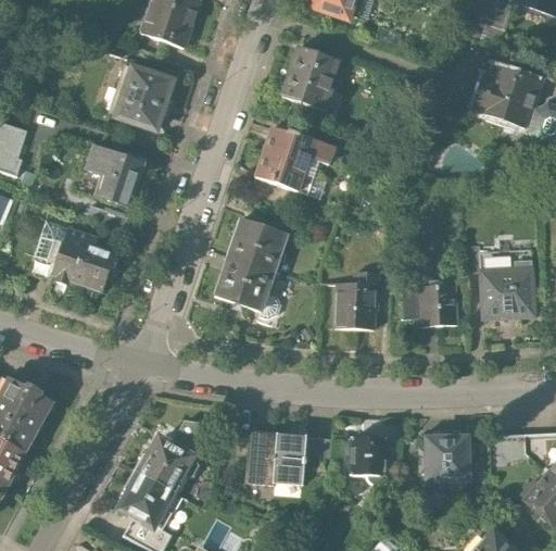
[(201,2),(194,0),(149,0),(139,32),(144,34),(165,40),(185,48),(201,2)]
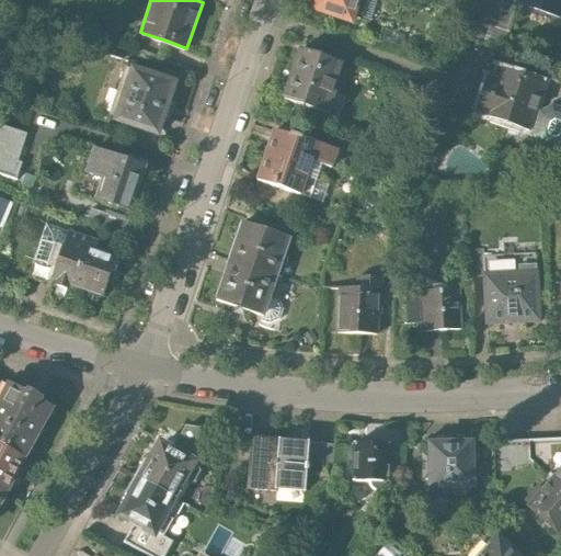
[(317,0),(315,7),(352,20),(357,0),(317,0)]
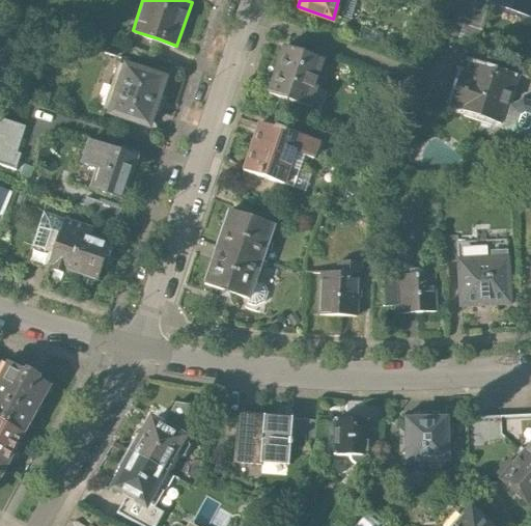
[(482,26),(490,4),(477,0),(441,0),(432,26),(459,34),(465,20),(482,26)]
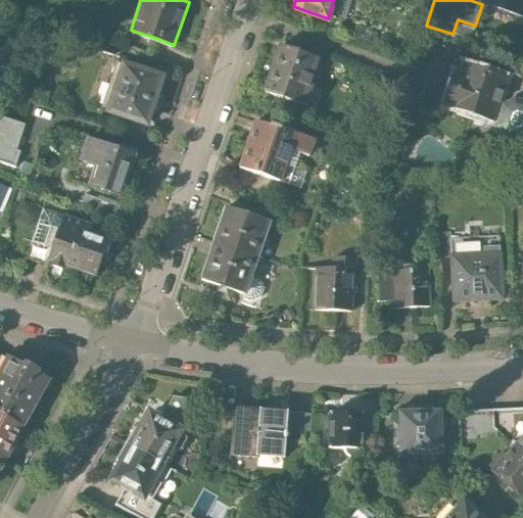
[(489,0),(522,11),(522,0),(489,0)]
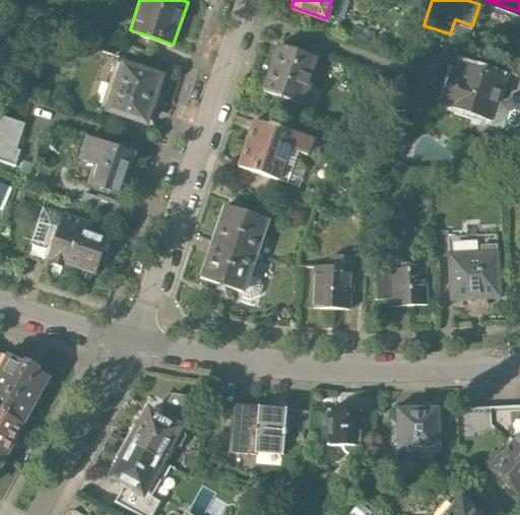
[(135,31),(125,61),(144,68),(154,38),(135,31)]
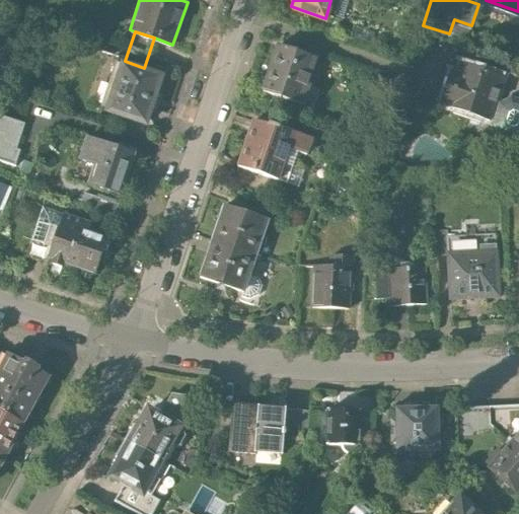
[(315,55),(279,43),(263,89),(276,93),(302,102),(308,83),(305,82),(315,55)]
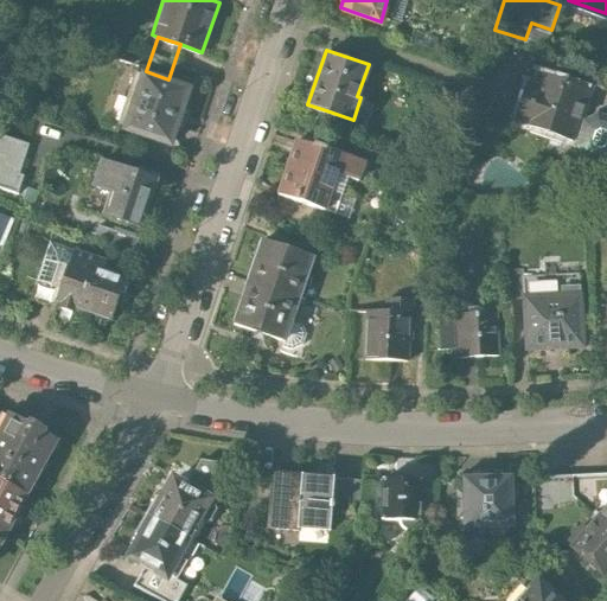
[(141,70),(121,127),(170,144),(189,87),(168,80),(146,71),(141,70)]
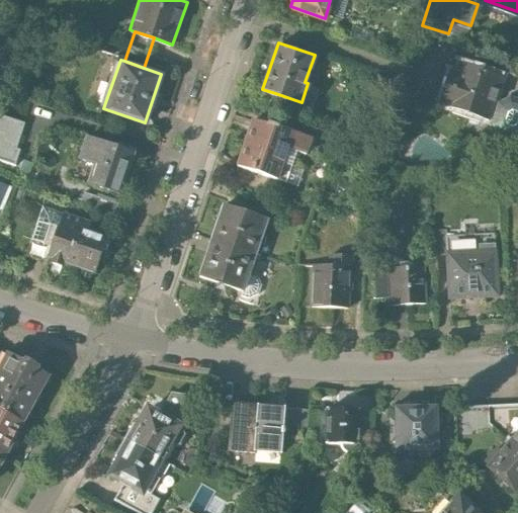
[(503,73),(467,62),(464,72),(451,67),(440,99),(446,101),(446,103),(488,117),(489,114),(494,116),(493,120),(498,132),(514,137),(517,134),(517,97),(510,94),(499,100),(498,105),(493,103),(503,73)]
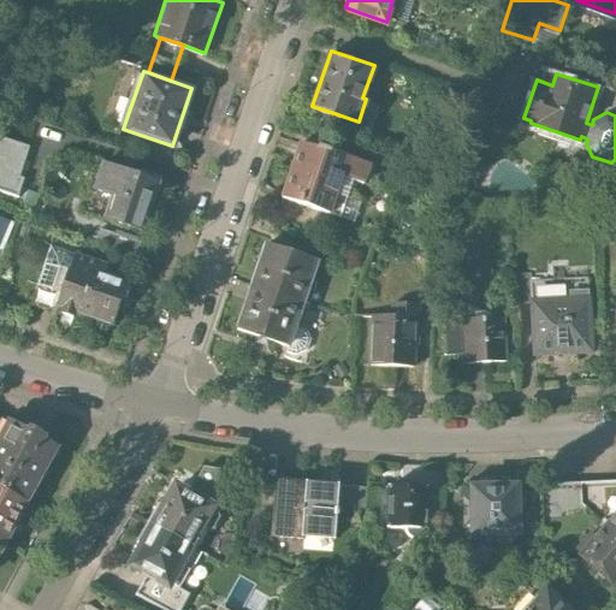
[(30,143),(0,134),(0,185),(16,191),(30,143)]
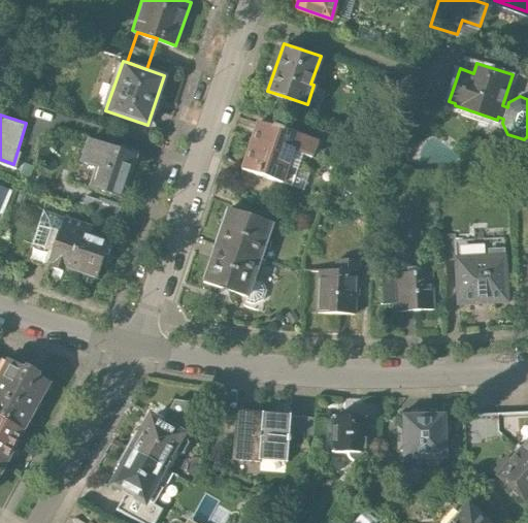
[(273,125),(258,120),(241,167),(283,181),(293,149),(311,155),(318,138),(273,124),(273,125)]
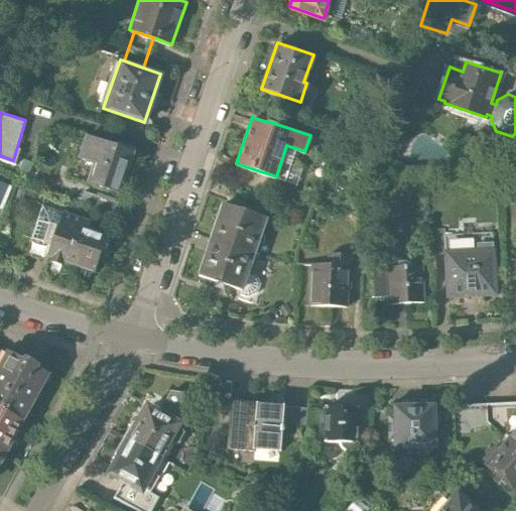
[(135,149),(88,133),(81,153),(97,159),(90,179),(120,190),(135,149)]
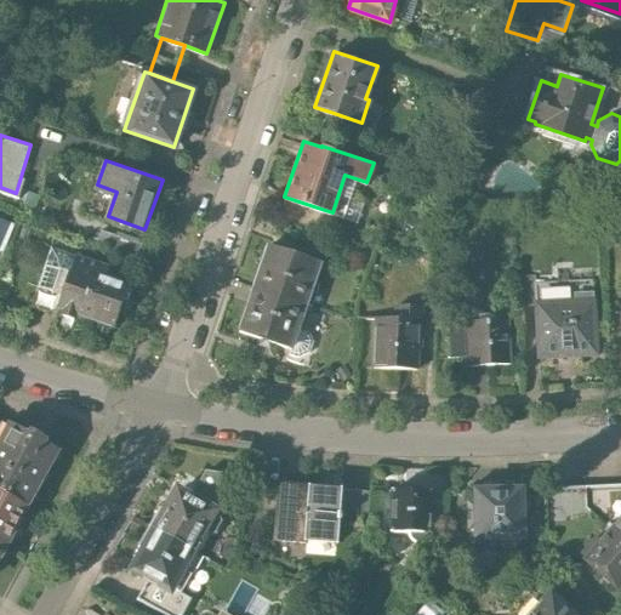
[(0,249),(1,250),(13,221),(0,214),(0,249)]
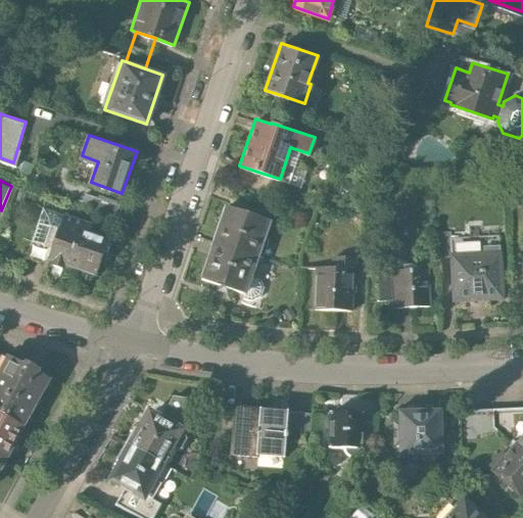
[(269,219),(227,204),(215,240),(257,254),(269,219)]
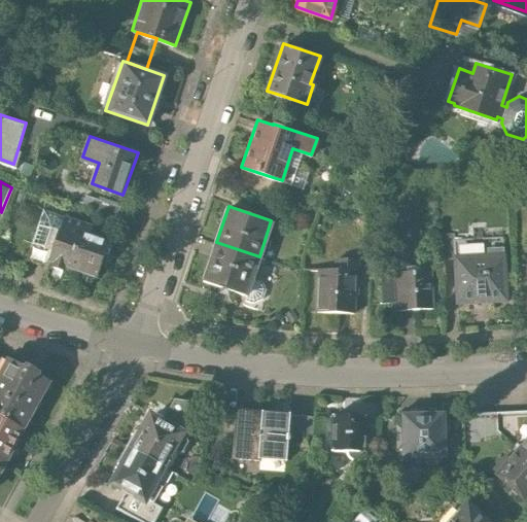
[(45,209),(33,241),(43,245),(50,227),(59,230),(64,215),(45,209)]
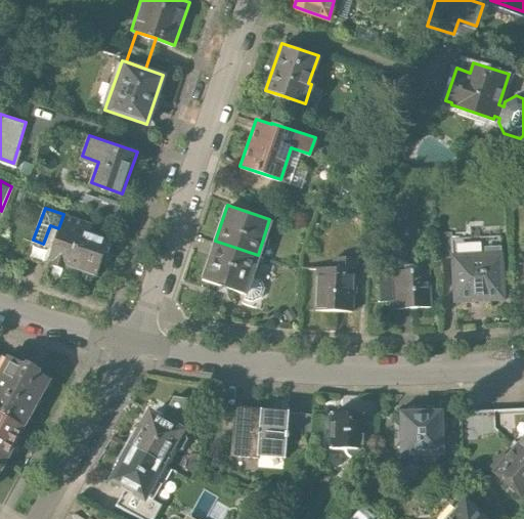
[(58,228),(46,260),(61,265),(62,262),(95,274),(107,240),(87,232),(90,224),(63,214),(58,228)]
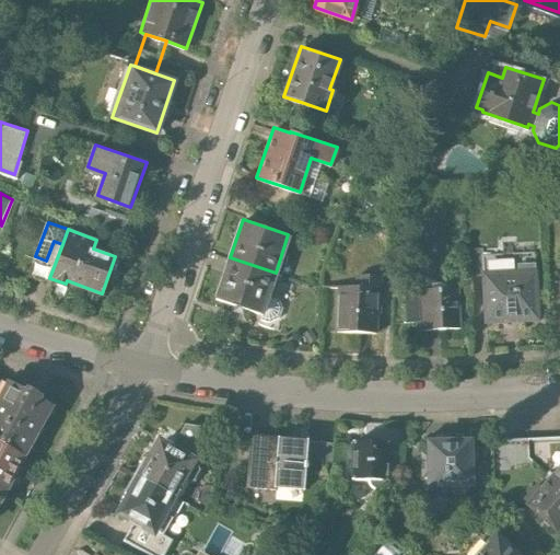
[(276,273),(230,257),(217,297),(263,311),(276,273)]
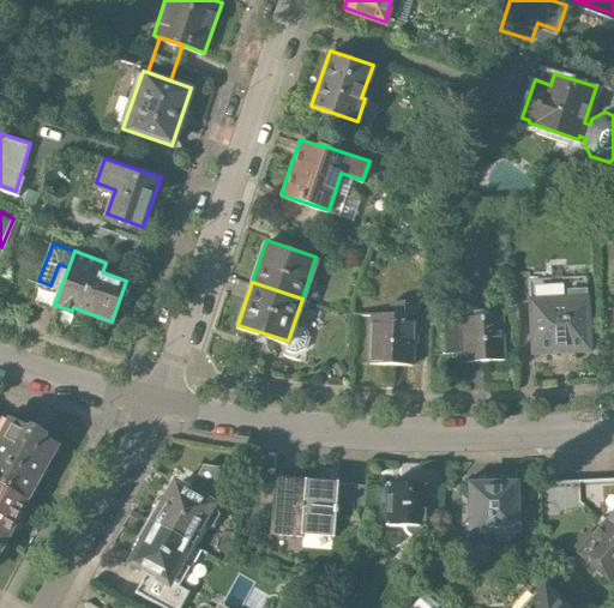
[(587,293),(529,296),(533,350),(590,347),(587,293)]
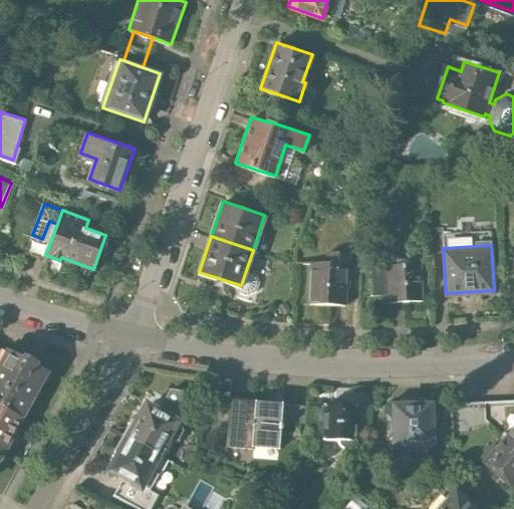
[(348,251),(328,250),(327,262),(311,261),(309,302),(344,303),(345,286),(347,286),(348,251)]
